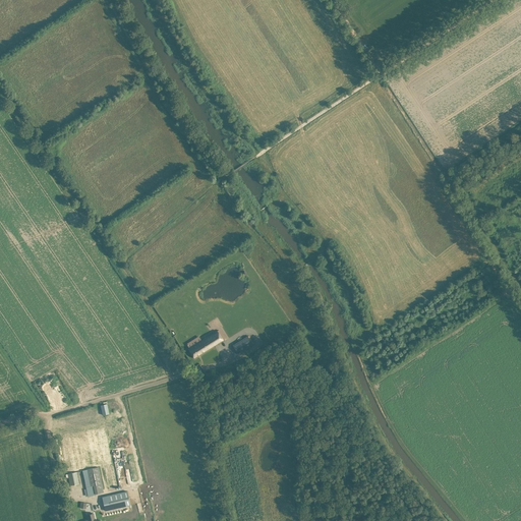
[(188,349),(194,358),(223,340),(217,331),(188,349)]
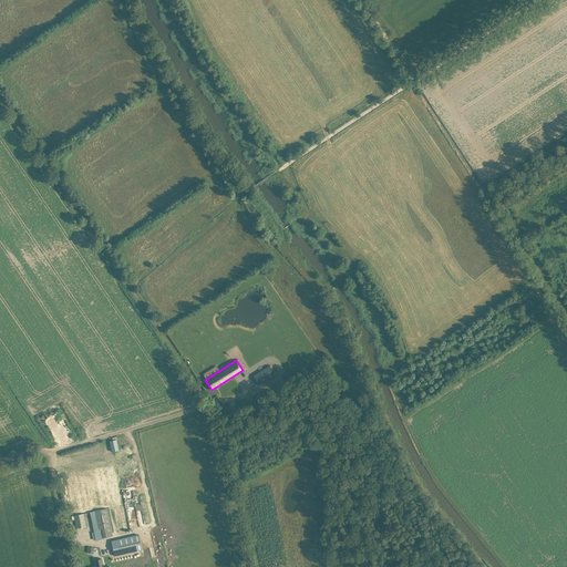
[(269,366),(253,377),(258,385),(275,374),(269,366)]
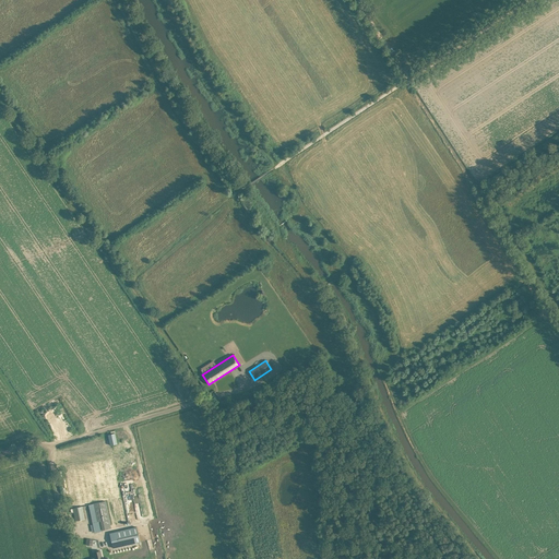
[(109,445),(105,447),(116,496),(120,495),(109,445)]
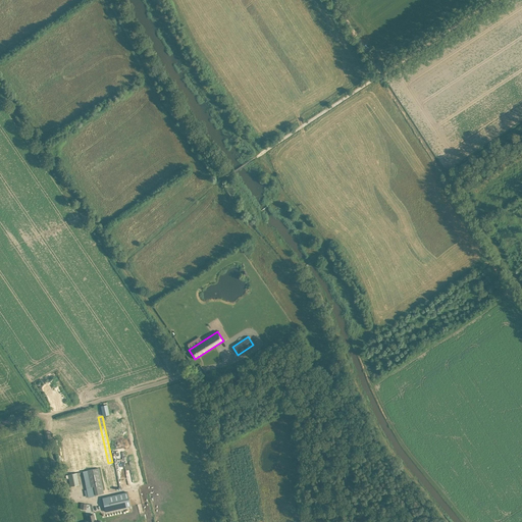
[(103,464),(107,464),(98,417),(94,418),(103,464)]
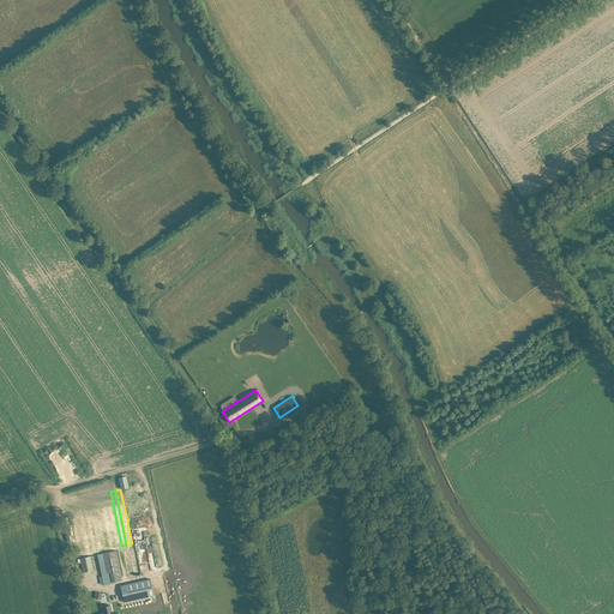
[(98,494),(109,548),(114,548),(103,493),(98,494)]
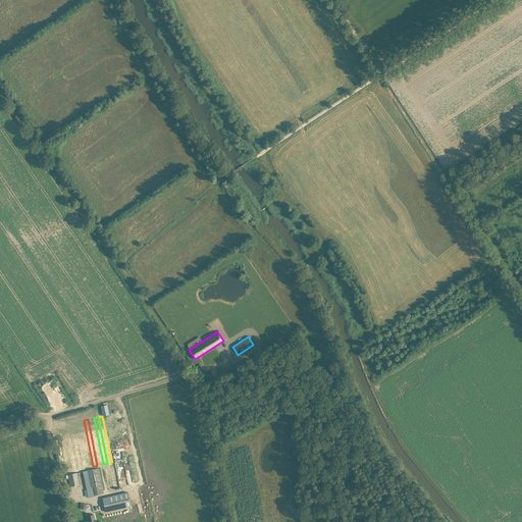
[(98,465),(102,464),(93,419),(89,420),(98,465)]
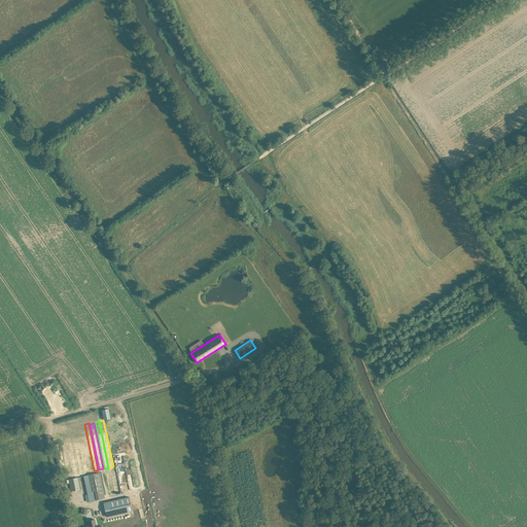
[(93,471),(83,425),(79,426),(89,472),(93,471)]
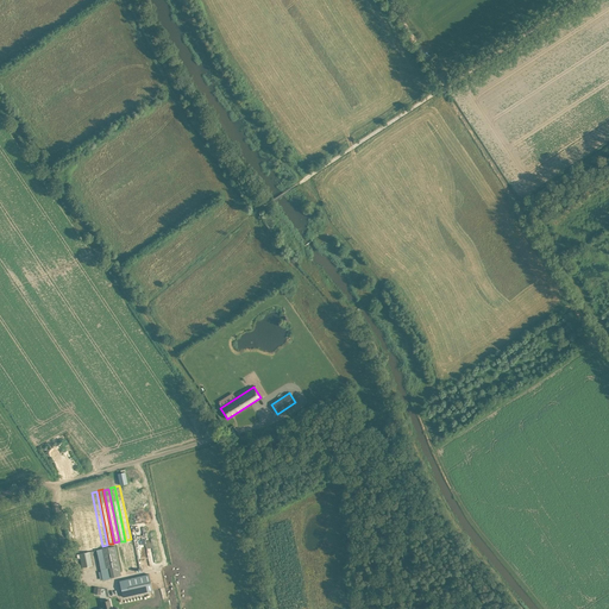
[(90,493),(86,494),(96,547),(101,546),(90,493)]
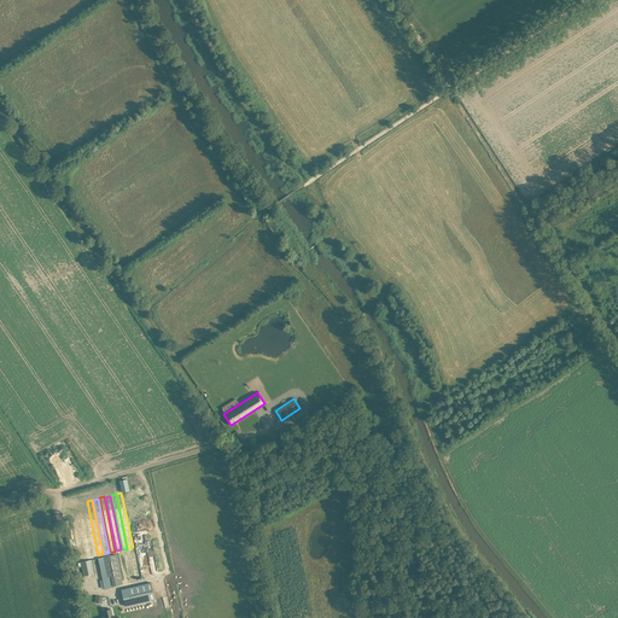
[(75,503),(70,505),(81,558),(86,558),(75,503)]
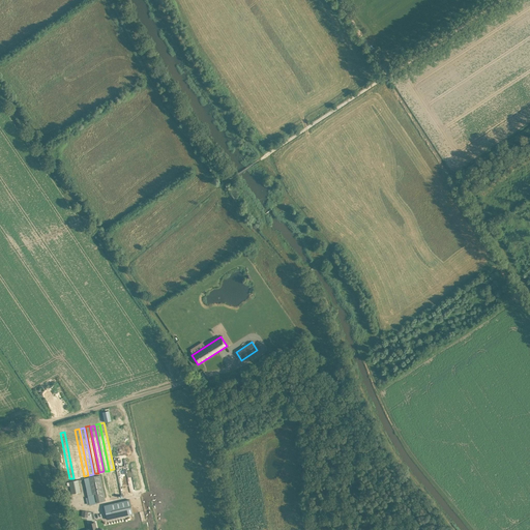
[(68,475),(62,447),(58,448),(64,476),(68,475)]
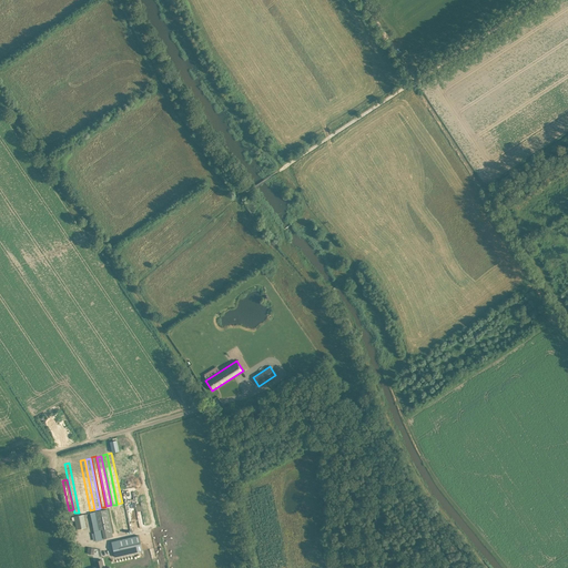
[(124,493),(129,528),(133,527),(133,528),(139,527),(133,492),(124,493)]
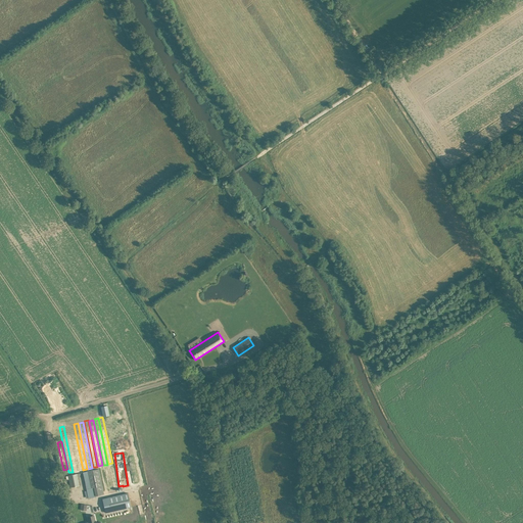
[(108,467),(113,489),(117,489),(112,466),(108,467)]
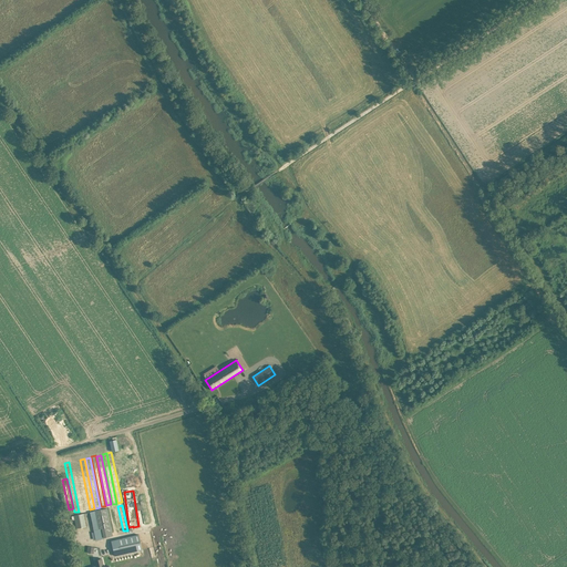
[(117,532),(122,531),(117,506),(113,507),(117,532)]
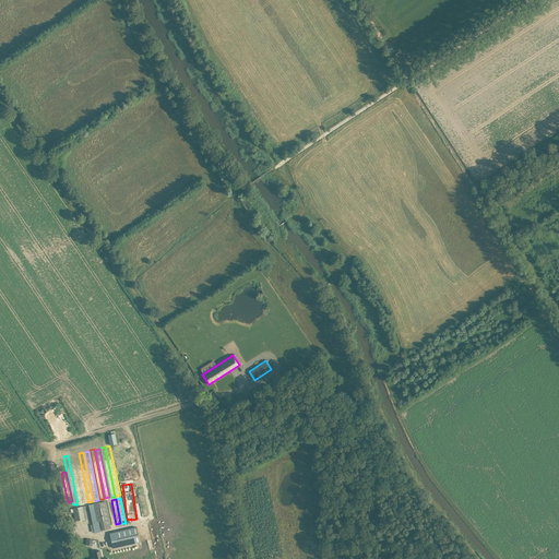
[(93,503),(88,504),(92,523),(94,533),(103,531),(103,530),(110,528),(105,501),(93,503)]
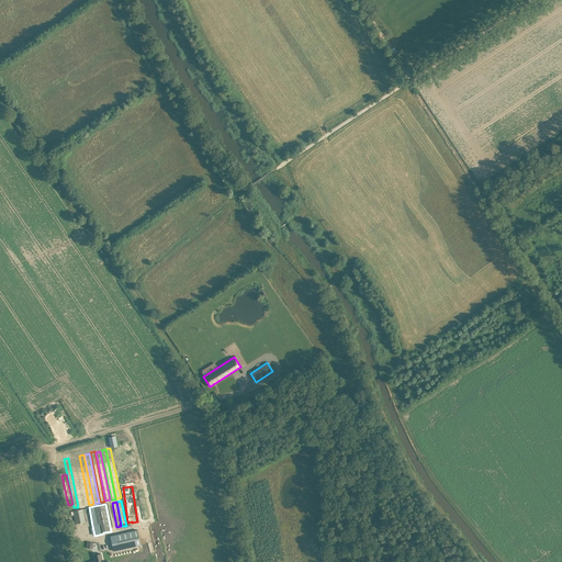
[(76,524),(86,521),(82,509),(72,510),(72,512),(74,515),(76,524)]
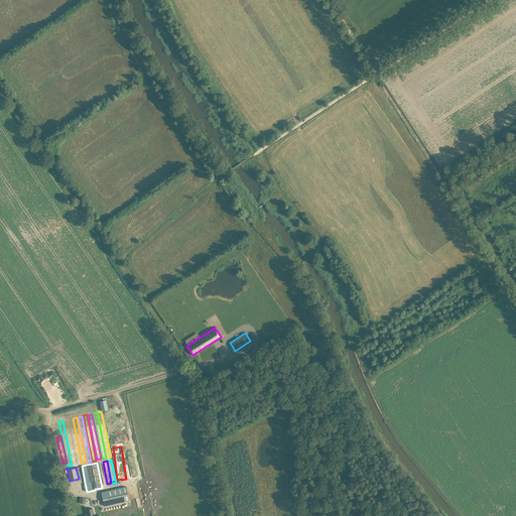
[(129,500),(126,487),(101,492),(105,506),(129,500)]
